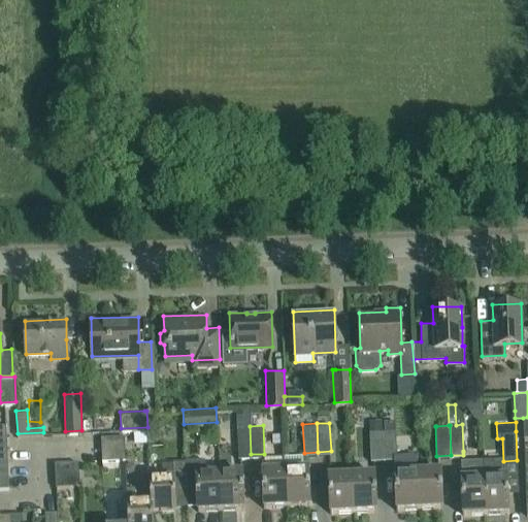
[(238,455),(251,454),(250,426),(237,427),(238,455)]
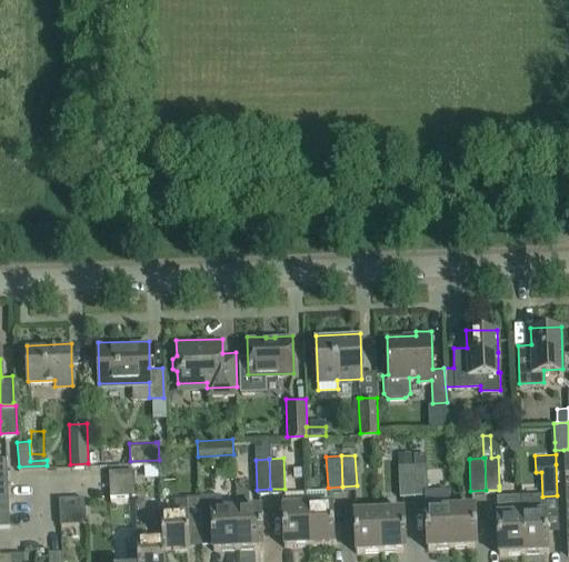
[(400,492),(415,491),(413,460),(399,461),(400,492)]
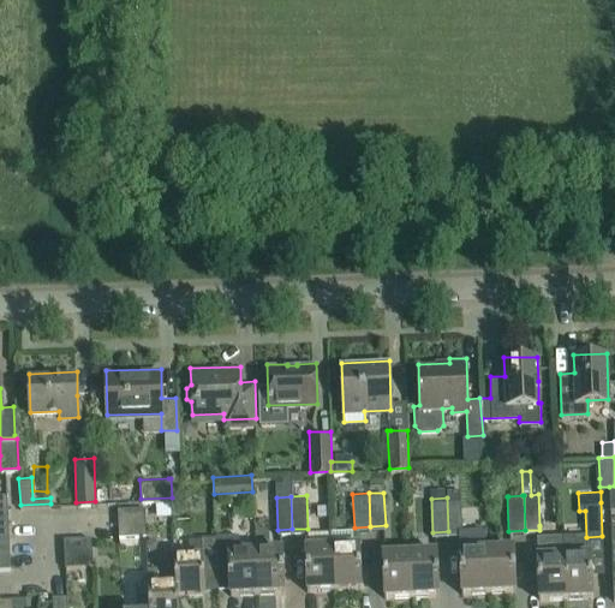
[(448,531),(464,531),(461,498),(447,498),(448,531)]
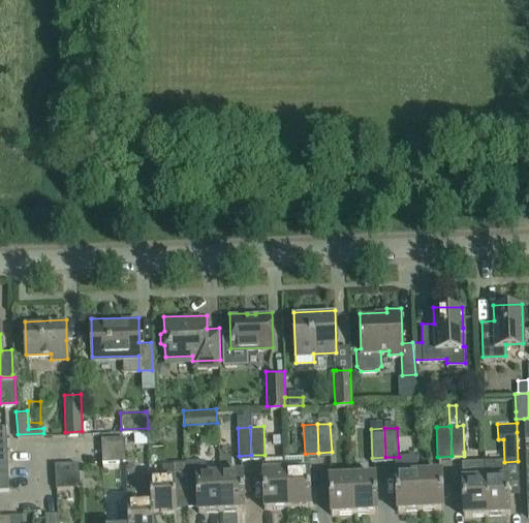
[(101,445),(124,444),(124,434),(100,435),(101,445)]
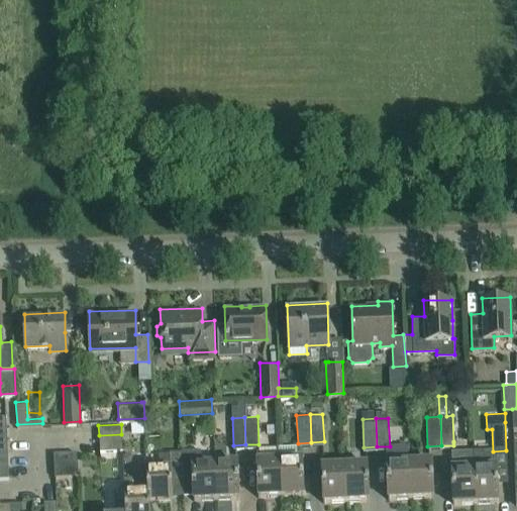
[(100,448),(120,447),(122,447),(121,434),(99,435),(100,448)]
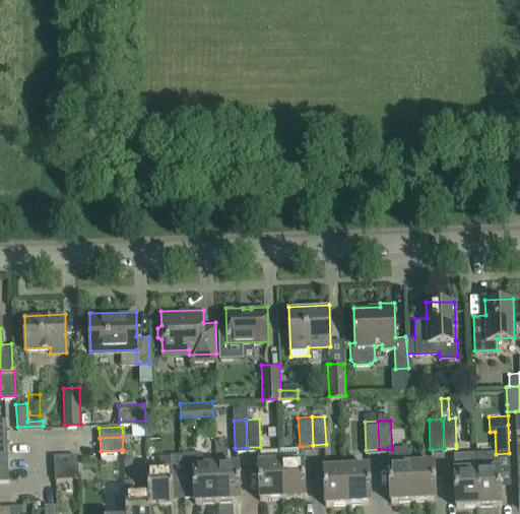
[(300,457),(300,446),(280,447),(282,496),(305,495),(303,457),(300,457)]
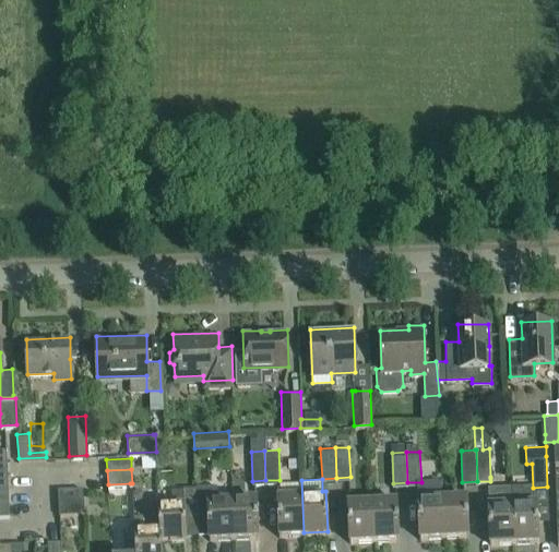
[(278,534),(304,532),(301,480),(281,480),(281,493),(277,493),(278,534)]
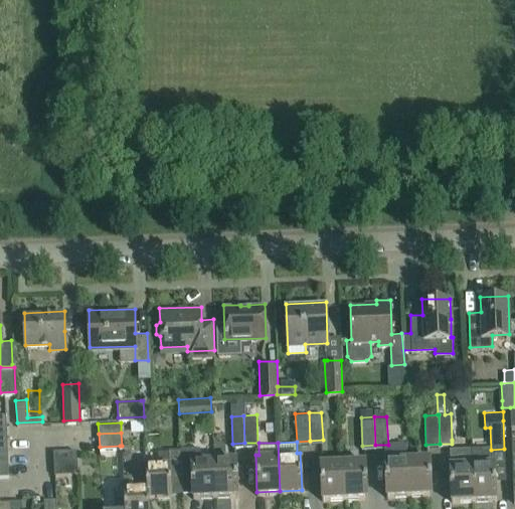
[(201,457),(200,445),(180,446),(182,484),(192,483),(192,495),(215,494),(213,457),(201,457)]
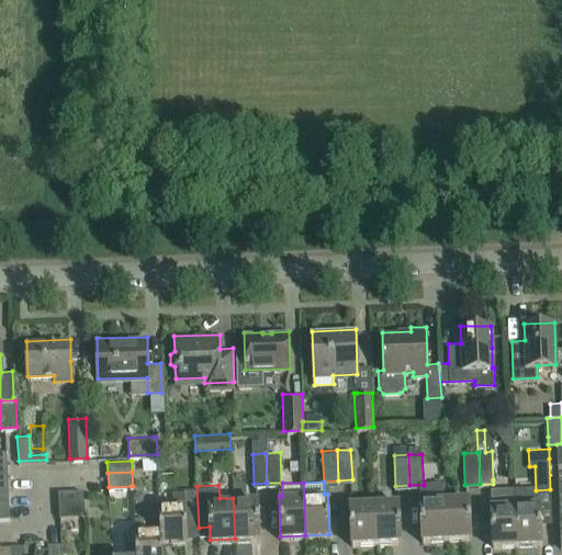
[(0,500),(9,500),(8,486),(0,486),(0,500)]
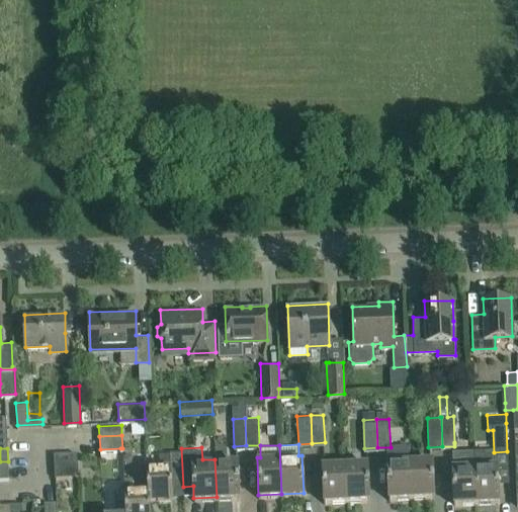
[(172,487),(183,487),(181,448),(169,449),(169,452),(158,453),(158,461),(147,461),(147,466),(146,466),(146,476),(148,476),(148,500),(150,500),(172,499),(172,487)]
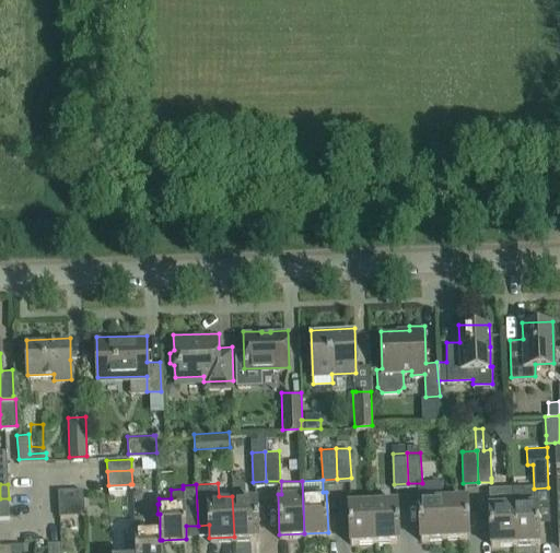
[(513,501),(512,485),(488,486),(489,502),(490,542),(516,541),(514,501),(513,501)]
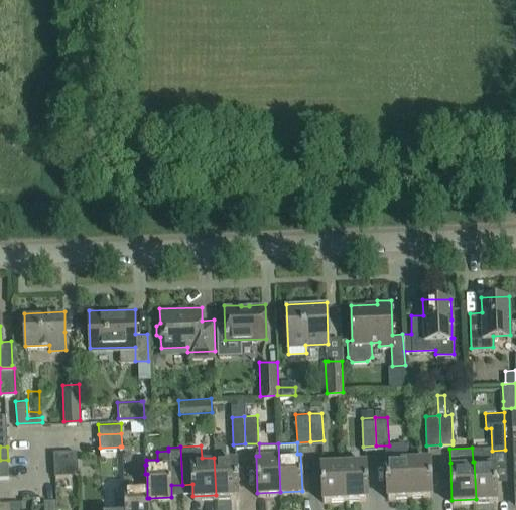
[(53,463),(77,462),(77,449),(53,450),(53,463)]
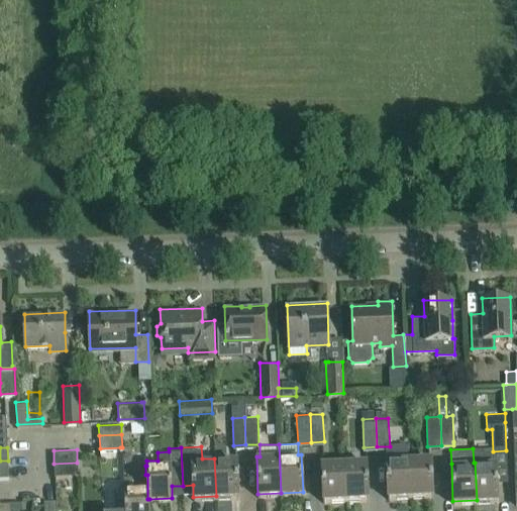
[(410,495),(433,494),(431,456),(409,457),(410,495)]
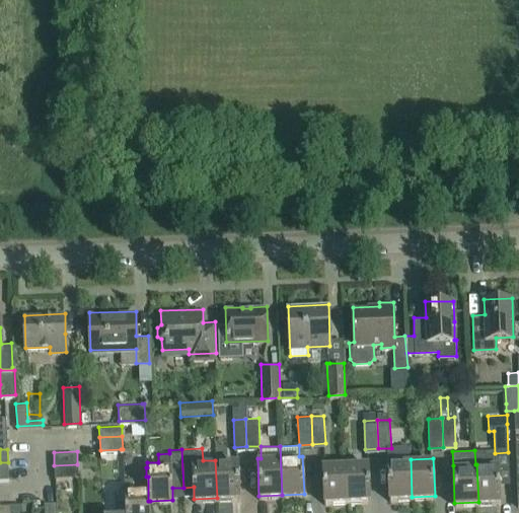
[(217,498),(239,497),(238,459),(215,460),(217,498)]
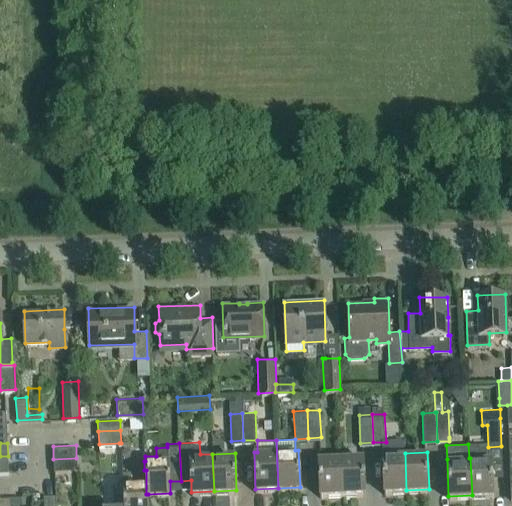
[(384,491),(406,490),(405,453),(382,454),(384,491)]
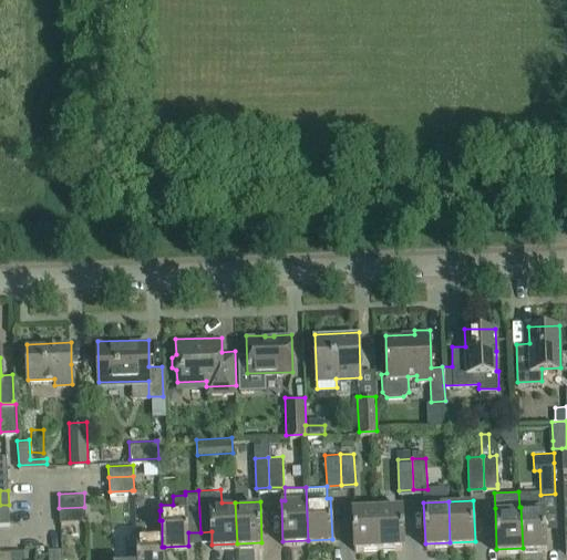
[(380,546),(404,545),(402,504),(378,505),(380,546)]
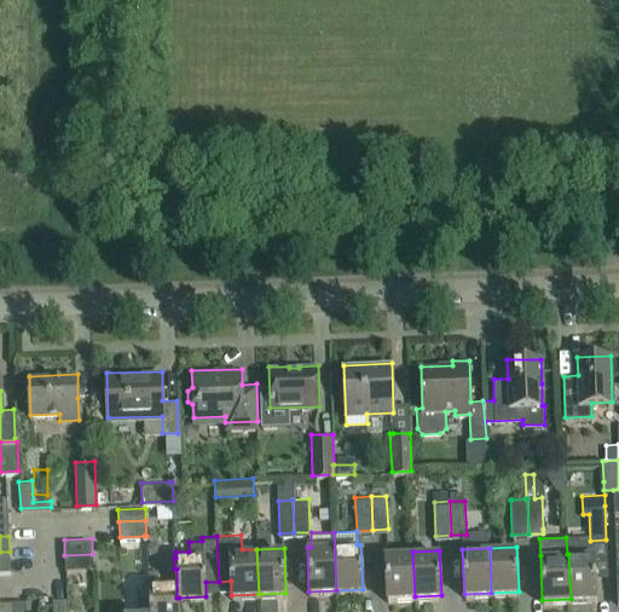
[(0,570),(11,570),(10,552),(0,552),(0,570)]
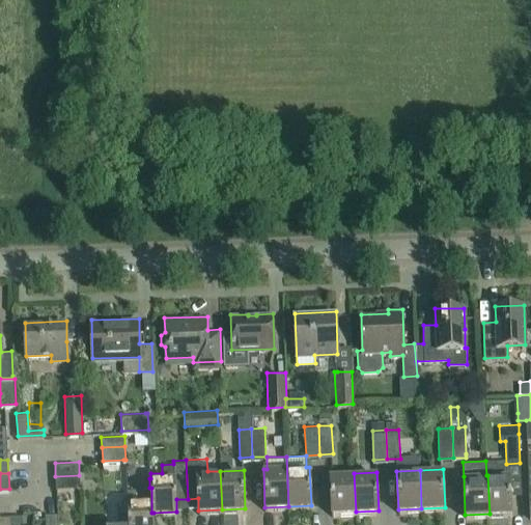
[(332,513),(356,512),(354,473),(330,474),(332,513)]
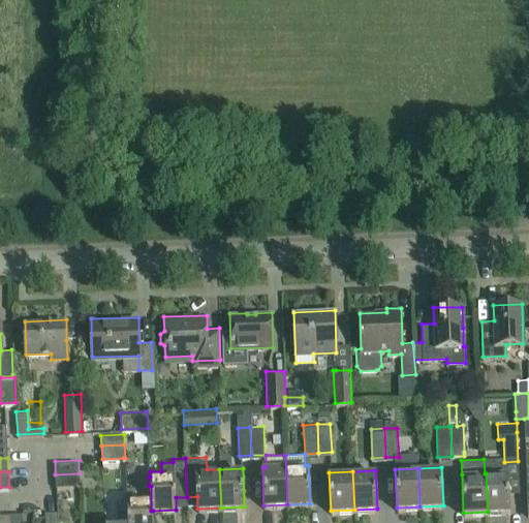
[(488,512),(509,511),(507,472),(486,473),(488,512)]
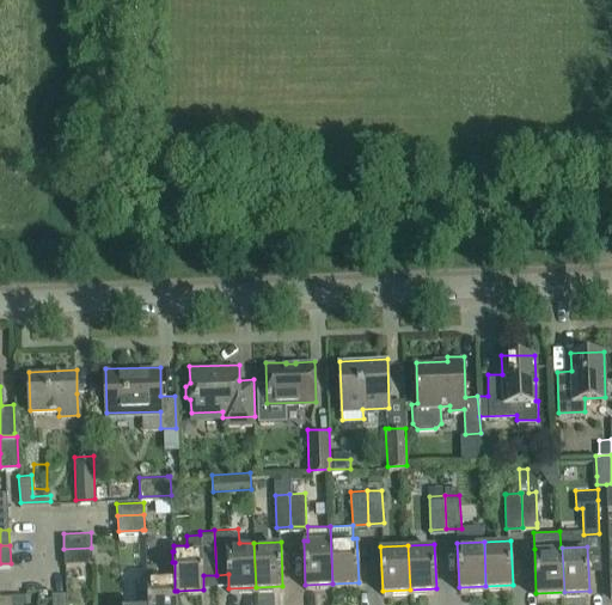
[(65,561),(89,560),(92,560),(91,548),(63,549),(65,561)]
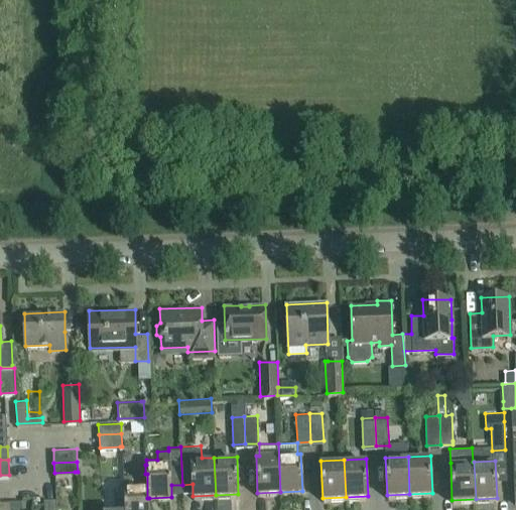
[(147,474),(145,474),(135,474),(135,488),(125,488),(125,496),(125,509),(149,509),(149,498),(147,498),(147,474)]
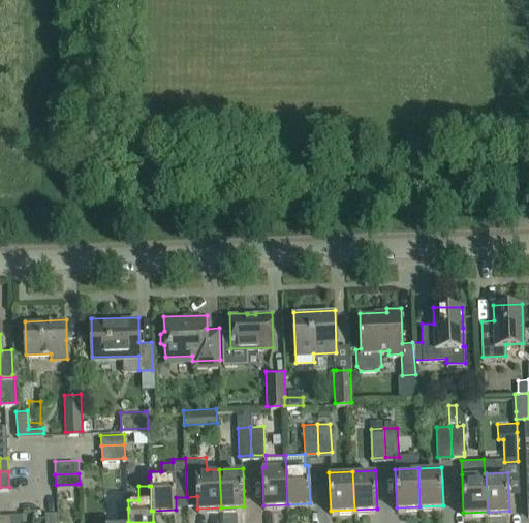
[(128,522),(128,509),(118,510),(118,522),(128,522)]
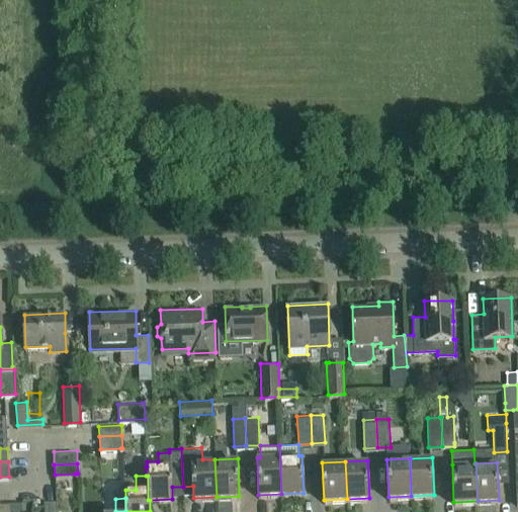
[(44,511),(56,511),(56,499),(44,500),(44,511)]
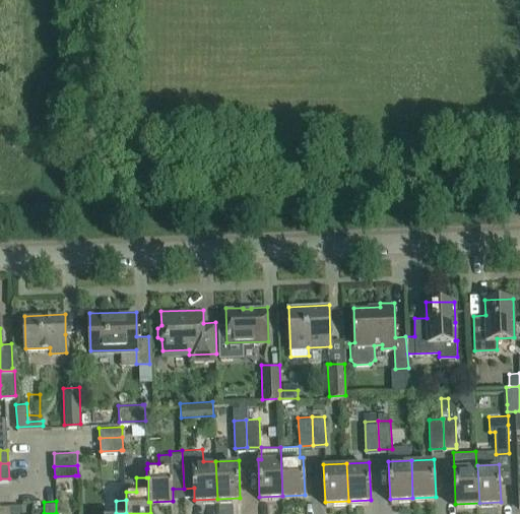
[(0,513),(9,513),(9,503),(0,503),(0,513)]
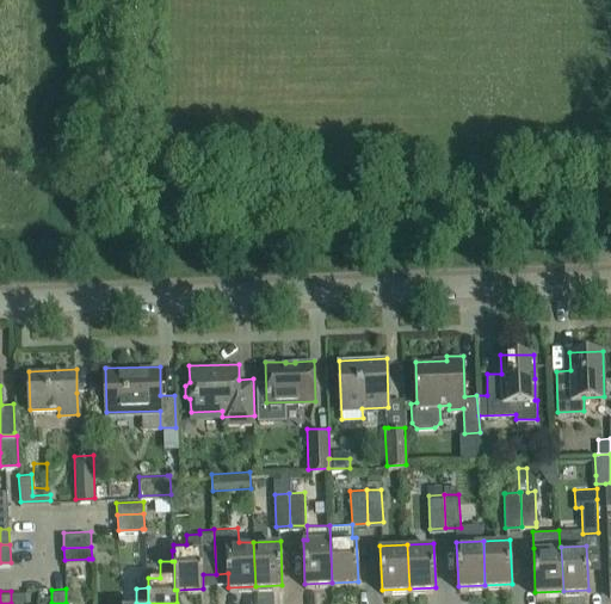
[(11,603),(26,603),(26,591),(11,591),(11,603)]
